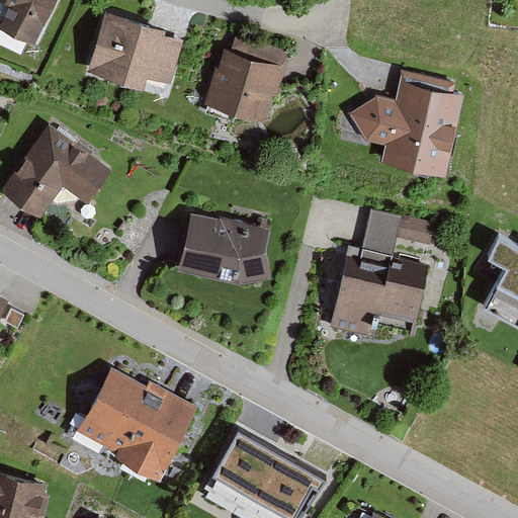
[(0,0),(0,28),(34,46),(56,0),(0,0)]
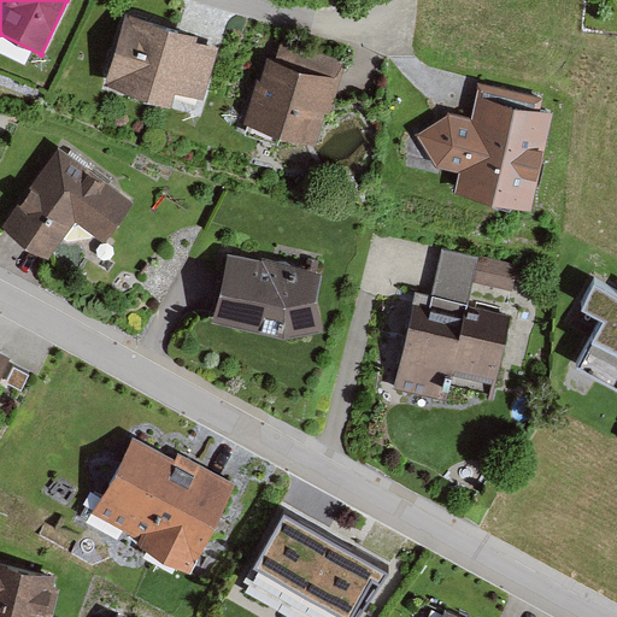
[(199,34),(125,12),(104,84),(171,104),(175,90),(205,99),(221,46),(198,40),(199,34)]
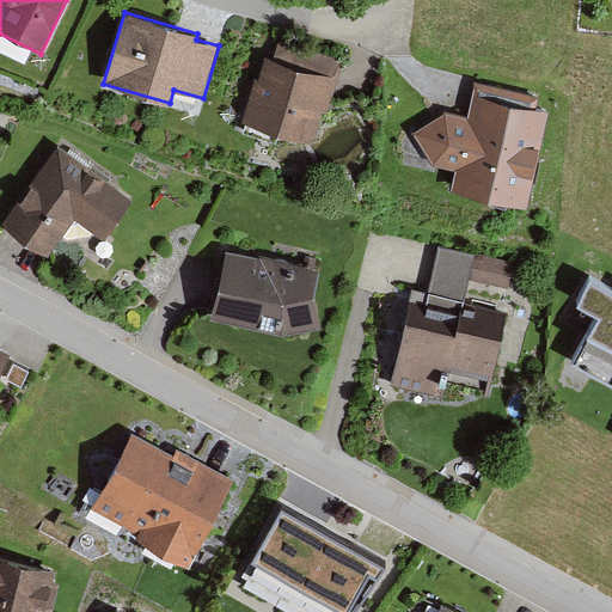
[(255,78),(242,122),(313,144),(323,111),(328,112),(344,60),(280,40),(274,59),(265,56),(258,78),(255,78)]
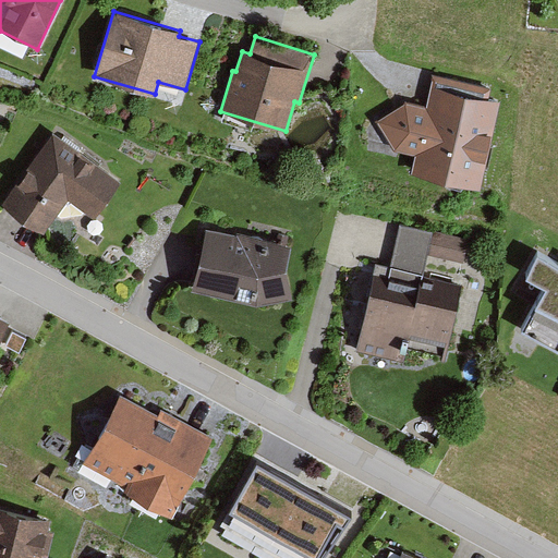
[(414,155),(410,173),(482,190),(501,100),(489,98),(493,87),(433,74),(425,105),(405,100),(375,120),(395,150),(414,155)]
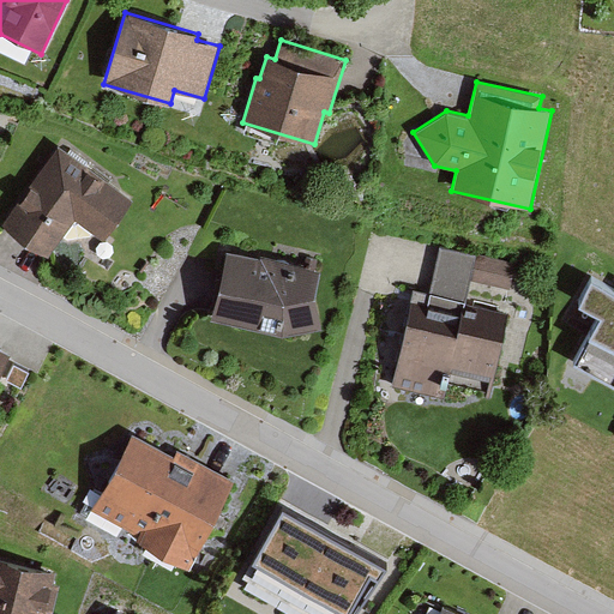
[(103,241),(132,200),(59,148),(4,224),(49,256),(62,236),(67,239),(90,236),(92,233),(103,241)]
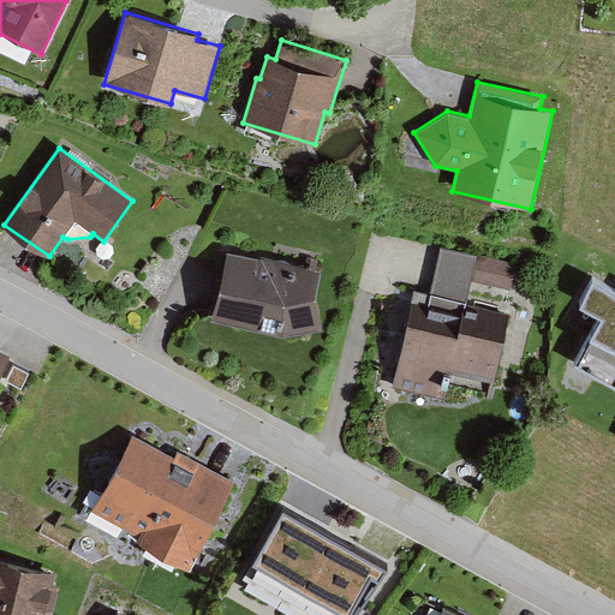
[(413,288),(392,387),(445,398),(447,388),(489,398),(507,315),(466,305),(471,281),(511,290),(517,264),(441,248),(431,292),(413,288)]
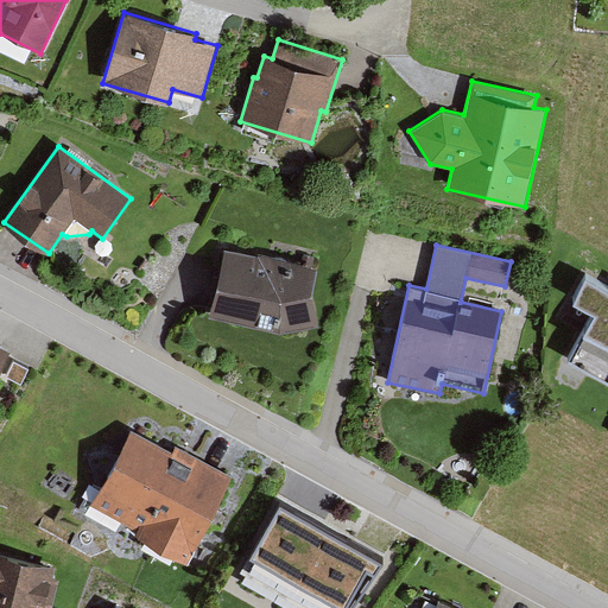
[(225,248),(209,317),(280,333),(320,325),(312,293),(318,268),(225,248)]
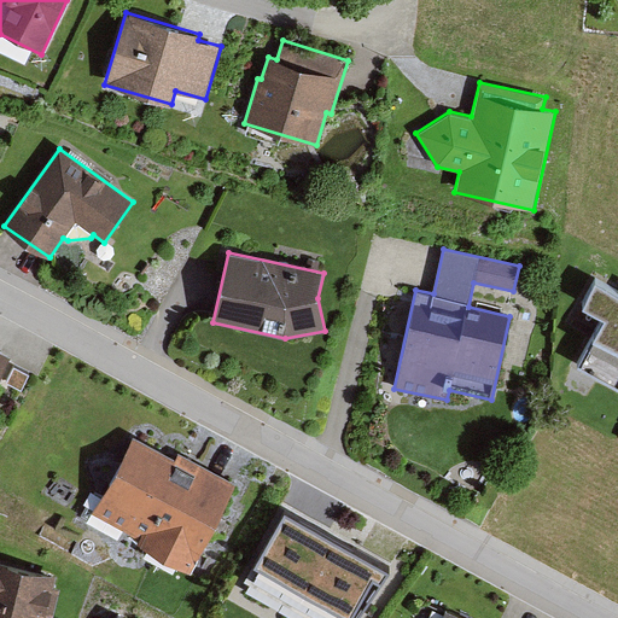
[(617,291),(595,279),(581,305),(602,318),(577,365),(617,386),(617,291)]
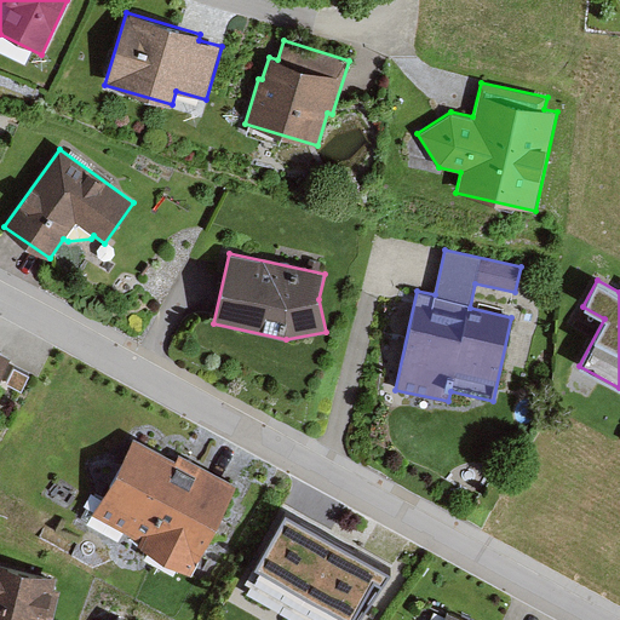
[(133,438),(92,515),(139,540),(137,545),(190,574),(237,486),(179,454),(174,461),(133,438)]
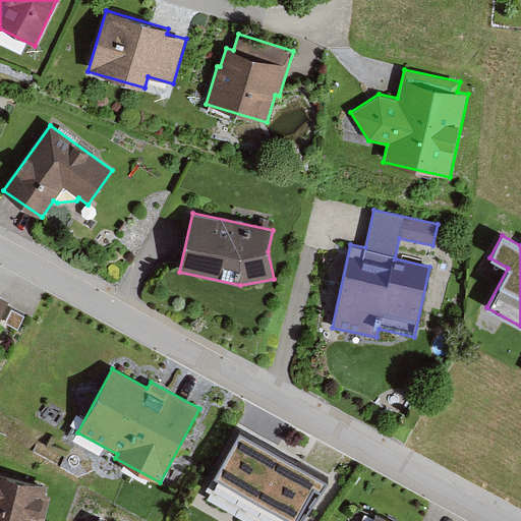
[(249,444),(214,508),(236,520),(275,520),(287,501),(309,514),(329,478),(298,461),(294,468),(249,444)]
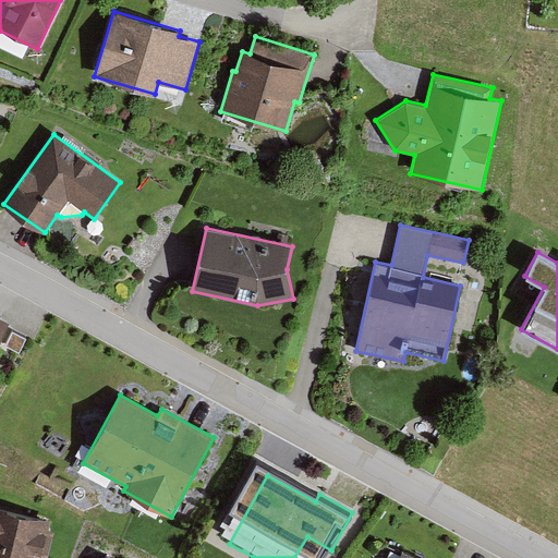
[(0,557),(41,557),(43,556),(48,557),(55,532),(48,531),(51,520),(0,506),(0,557)]
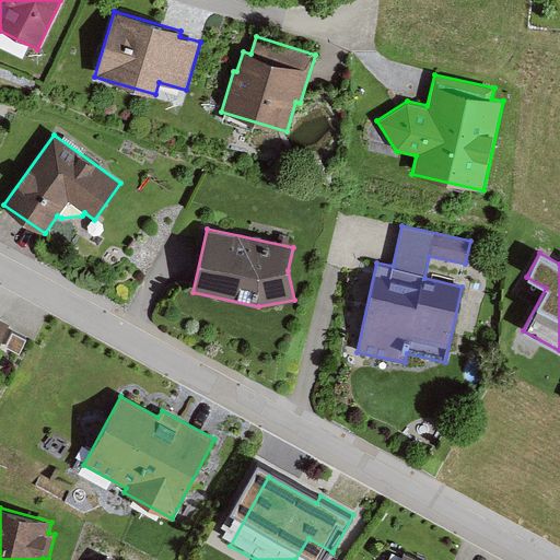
All buildings are outlined.
